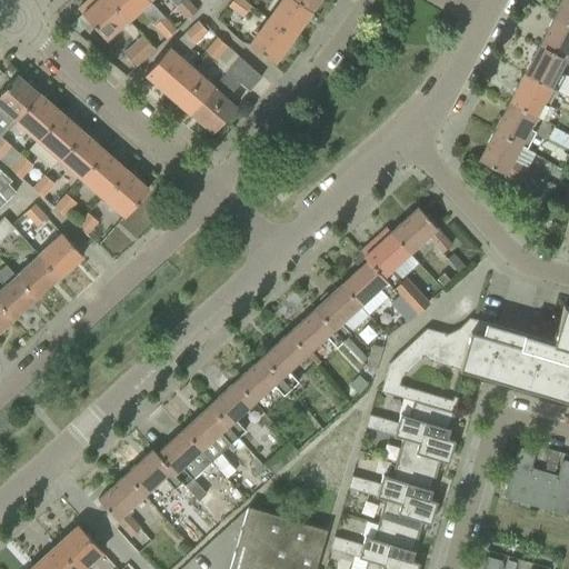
[(86,0),(77,9),(81,13),(106,39),(127,19),(109,0),(86,0)]
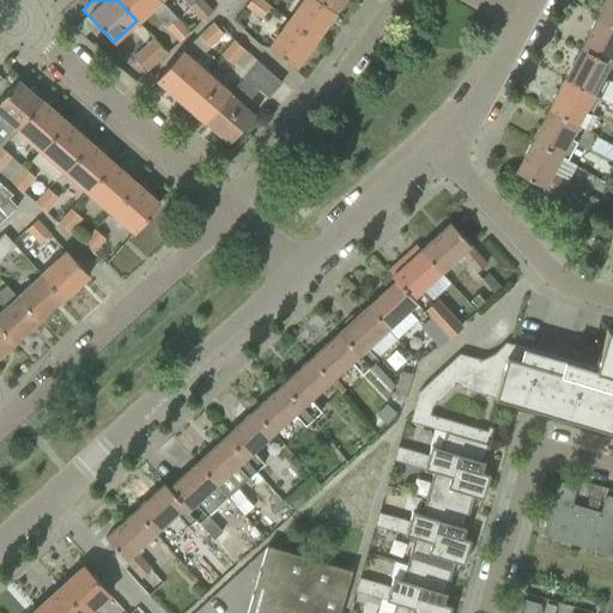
[(159,0),(117,0),(137,20),(159,0)]
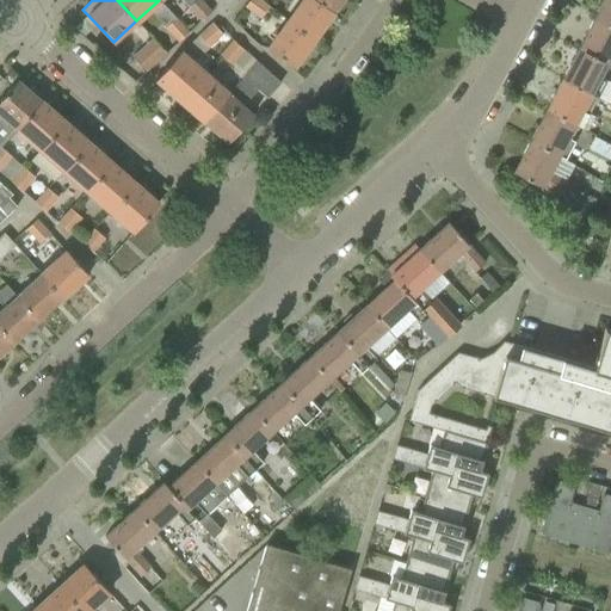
[(211,10),(202,0),(183,0),(201,19),(211,10)]
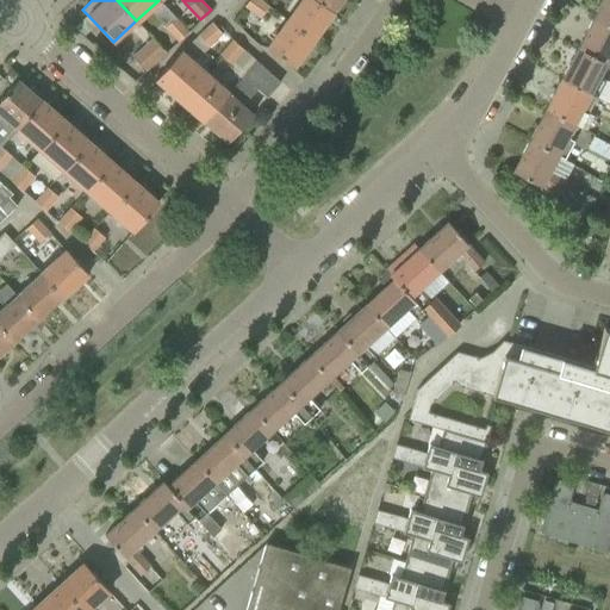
[(268,6),(261,0),(248,0),(244,6),(259,18),(268,6)]
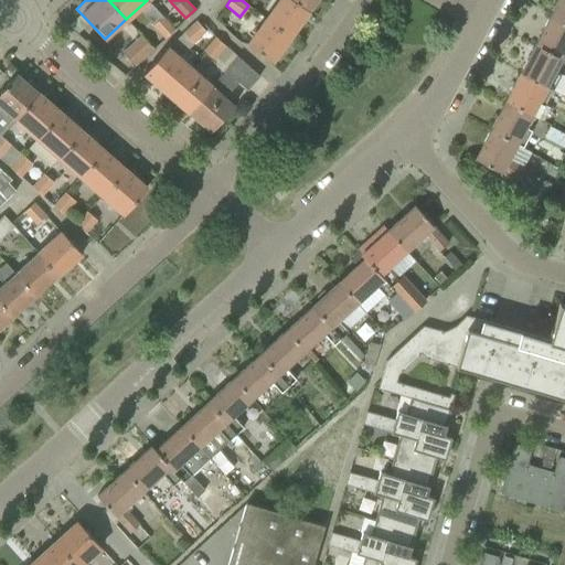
[(290,36),(308,11),(292,0),(279,0),(266,19),(290,36)]
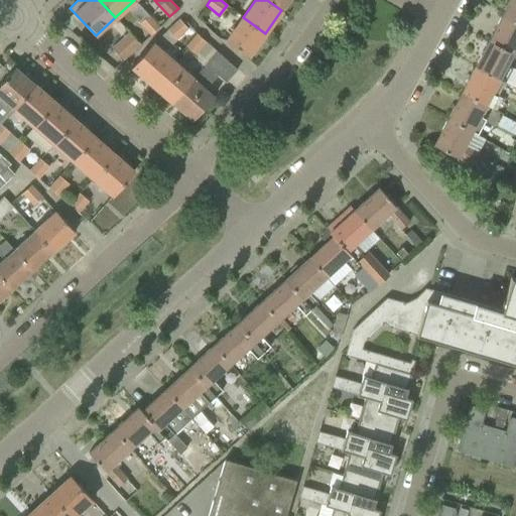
[(267,0),(281,10),(288,0),(267,0)]
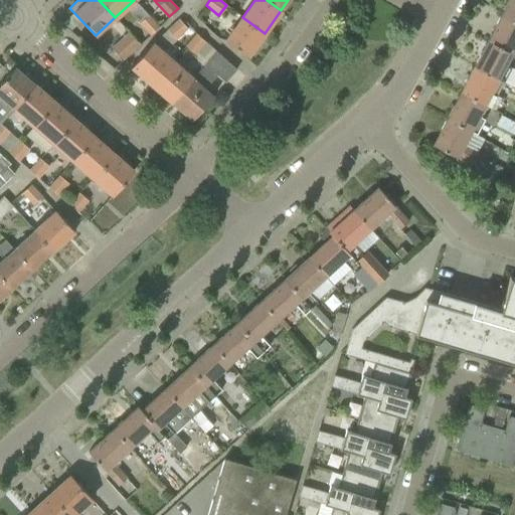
[(514,21),(514,0),(508,0),(501,14),(514,21)]
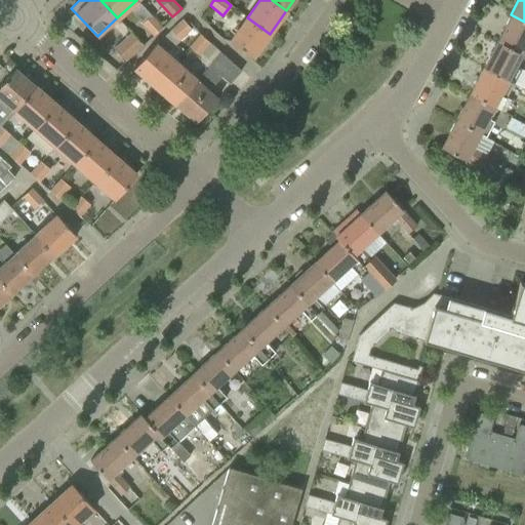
[(162,27),(152,14),(142,24),(153,35),(162,27)]
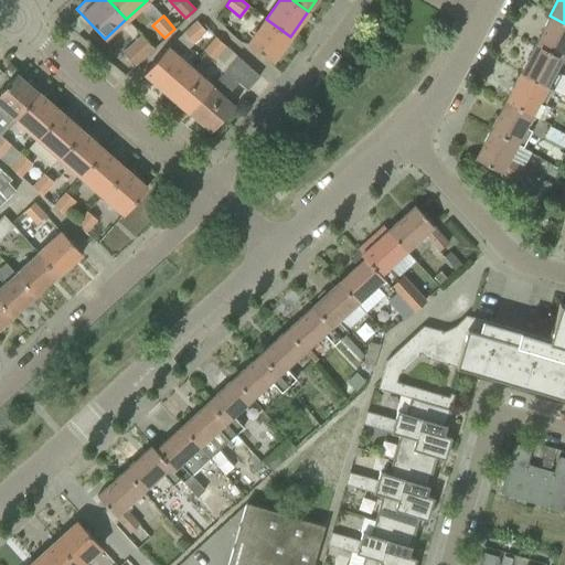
[(564,23),(550,16),(534,44),(561,59),(564,50),(564,23)]
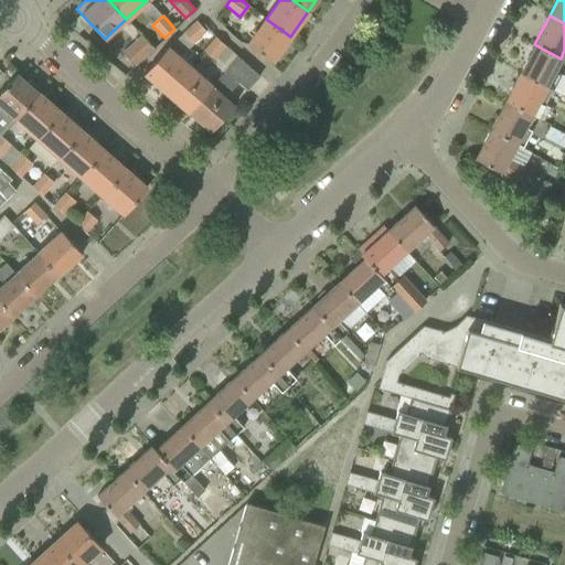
[(272,62),(290,36),(266,19),(247,44),(272,62)]
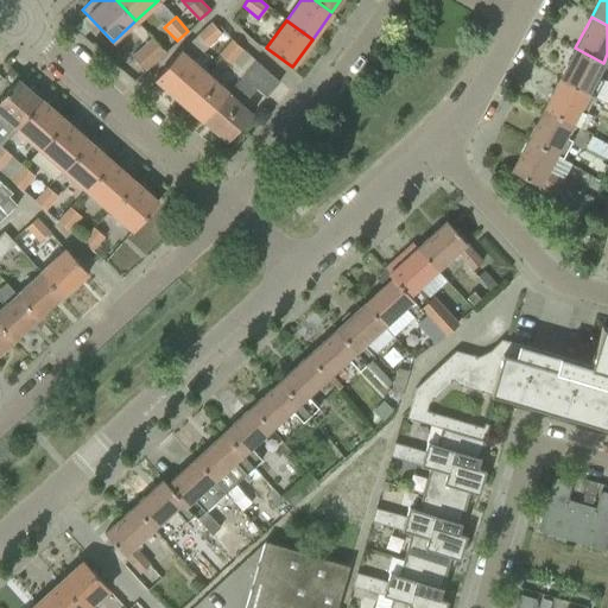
[(208,46),(222,33),(213,21),(197,35),(208,46)]
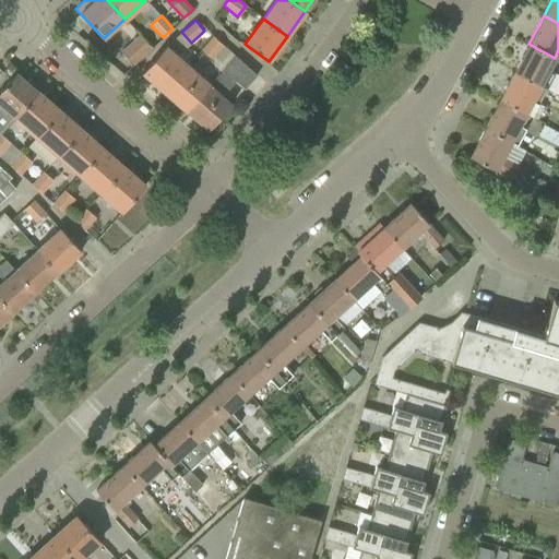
[(133,64),(151,47),(140,35),(122,52),(133,64)]
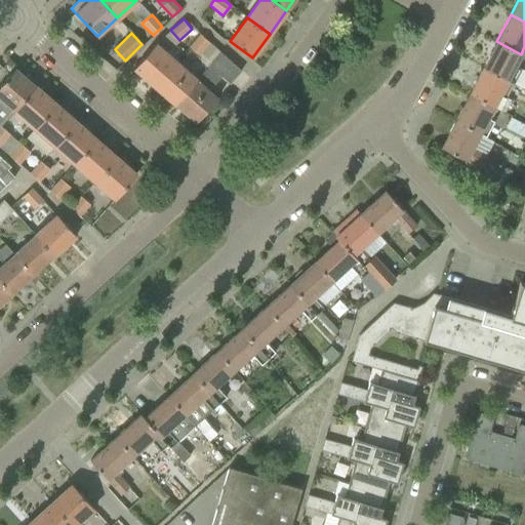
[(199,54),(210,43),(199,33),(189,45),(199,54)]
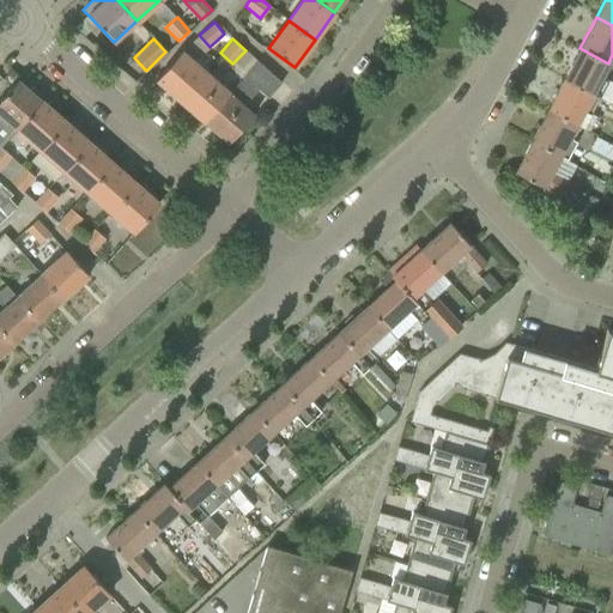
[(206,72),(194,62),(200,55),(189,44),(181,50),(156,79),(180,101),(206,72)]
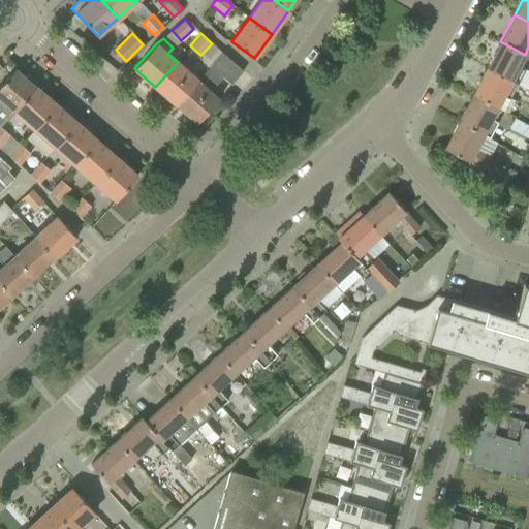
[(520,66),(525,55),(500,41),(487,68),(517,84),(525,68),(520,66)]
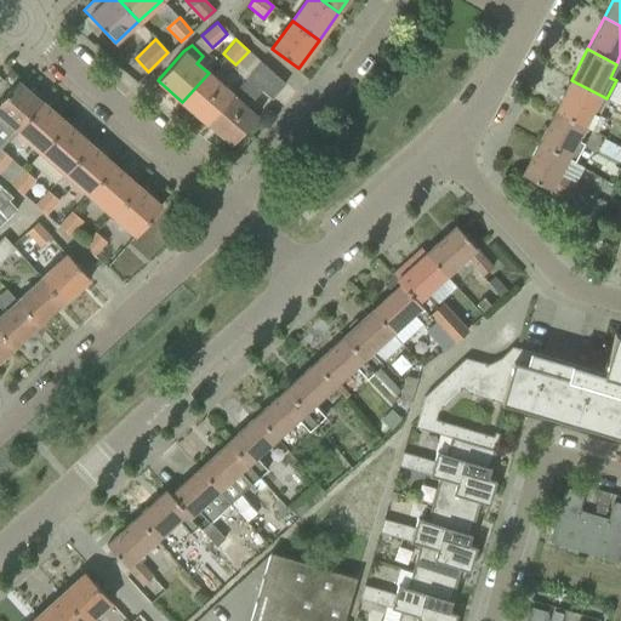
[(271,98),(285,83),(261,62),(245,79),(232,93),(232,95),(206,123),(231,144),(256,117),(245,107),(261,90),(271,98)]
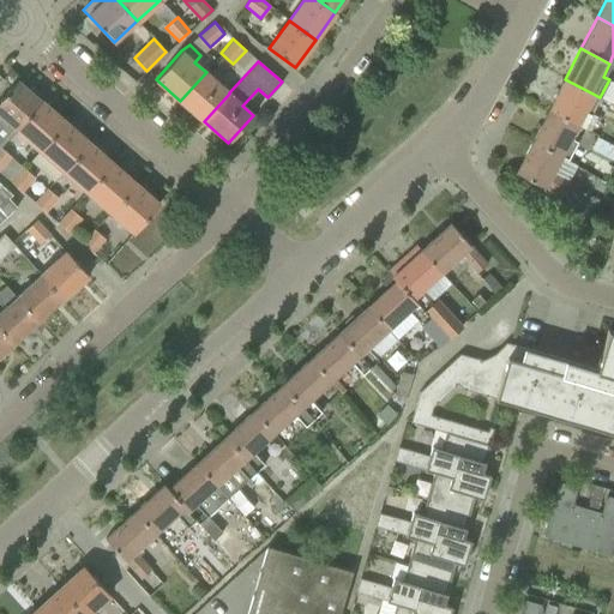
[(229,94),(229,92),(206,72),(180,101),(204,121),(229,94)]
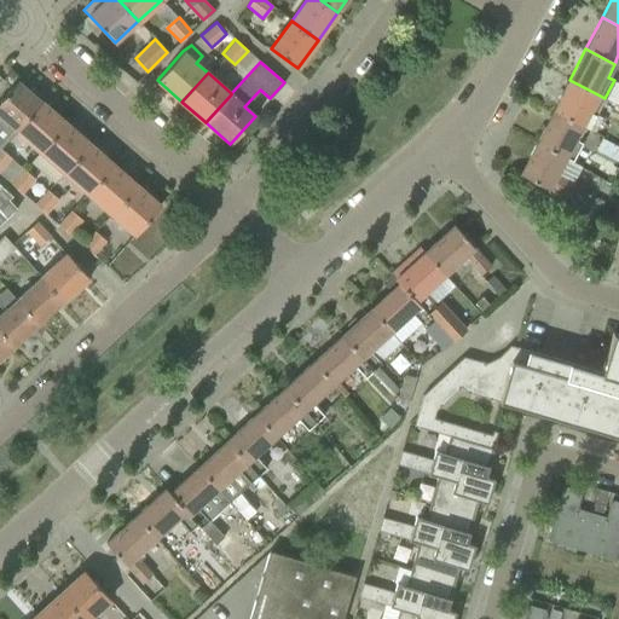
[(17,131),(42,102),(41,100),(42,96),(34,87),(29,90),(18,80),(0,99),(0,115),(3,119),(0,121),(0,149),(1,149),(17,131)]
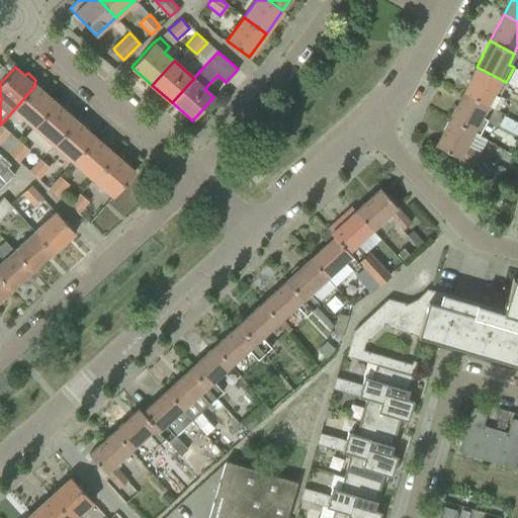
[(499,96),(506,82),(477,67),(463,93),(488,105),(494,94),(499,96)]
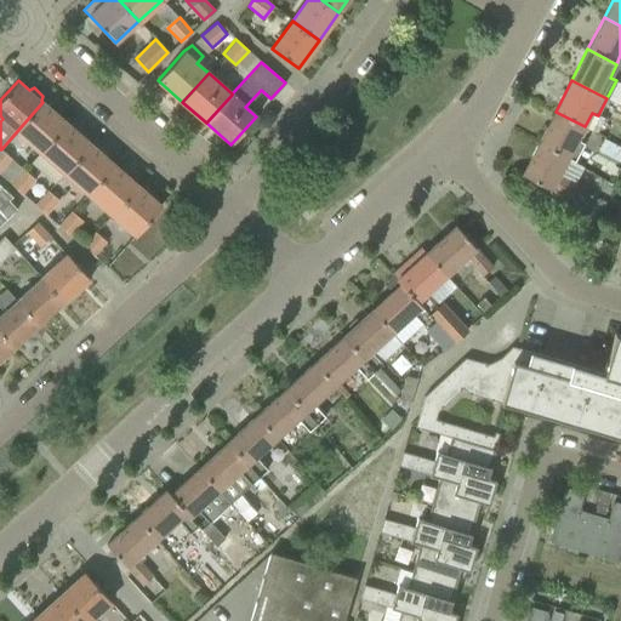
[(40,152),(66,123),(43,102),(17,131),(40,152)]
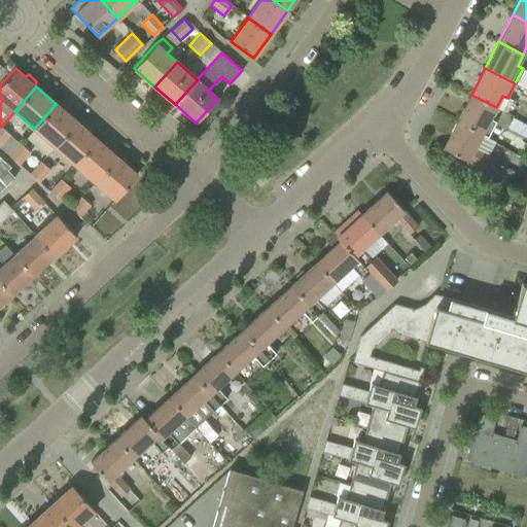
[(490,118),(496,107),(471,95),(457,120),(482,134),(487,136),(495,121),(490,118)]
